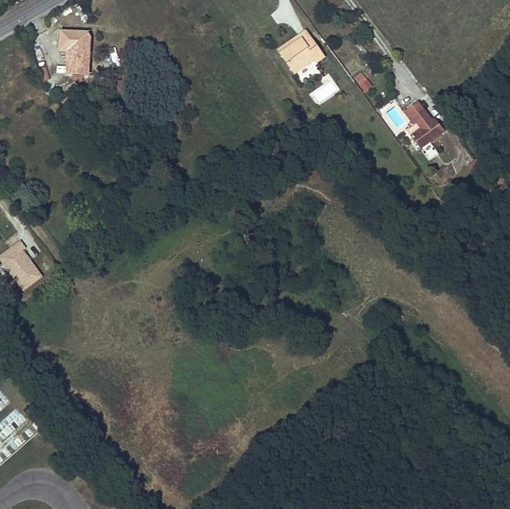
[(58,29),(57,50),(64,51),(89,51),(90,30),(58,29)]
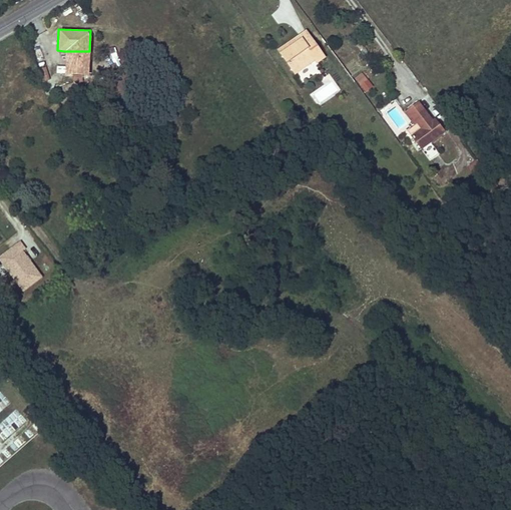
[(304,29),(285,43),(288,47),(307,33),(304,29)]
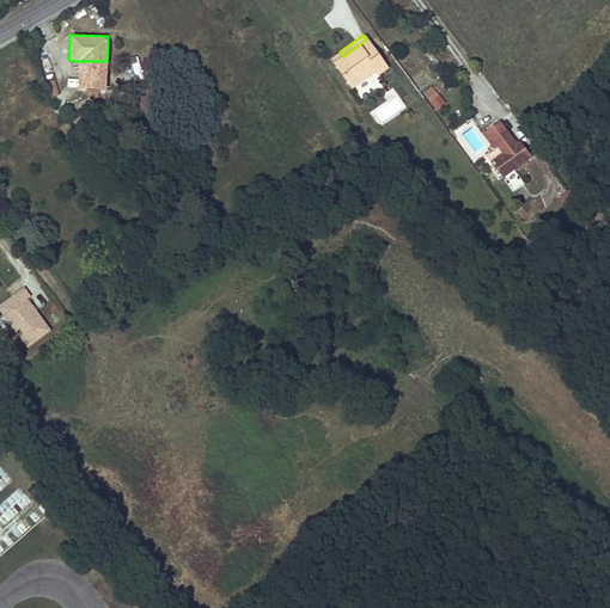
[(343,56),(340,51),(331,57),(351,84),(374,67),(377,71),(385,66),(366,40),(343,56)]
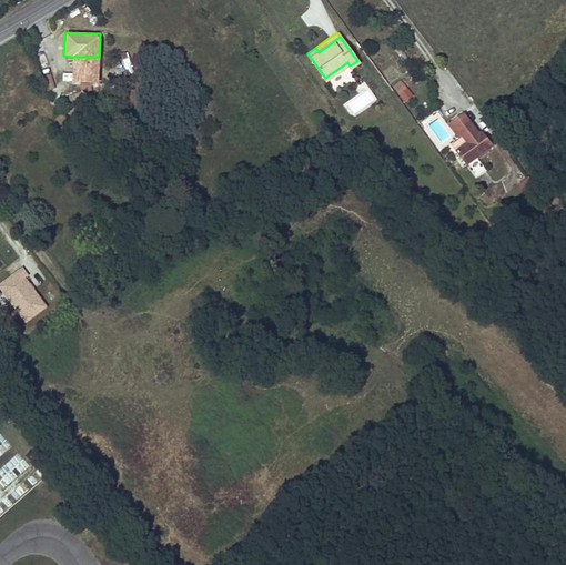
[(98,83),(99,57),(71,57),(70,82),(98,83)]
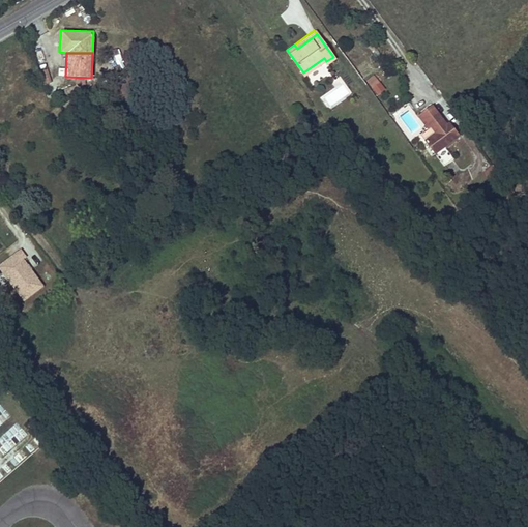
[(373,72),(365,78),(375,91),(383,86),(373,72)]
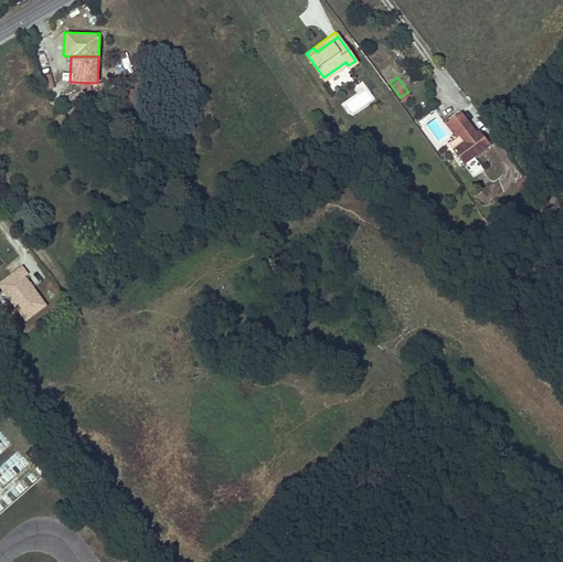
[(459,110),(445,122),(455,135),(458,133),(464,140),(453,148),(471,173),(481,166),(471,152),(487,141),(478,130),(475,131),(459,110)]
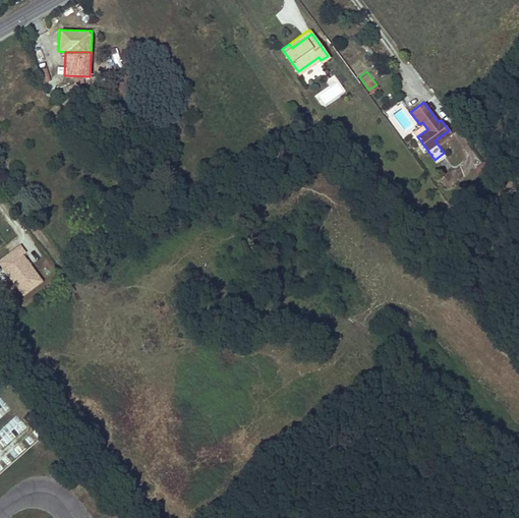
[(348,137),(343,144),(352,152),(358,147),(348,137)]
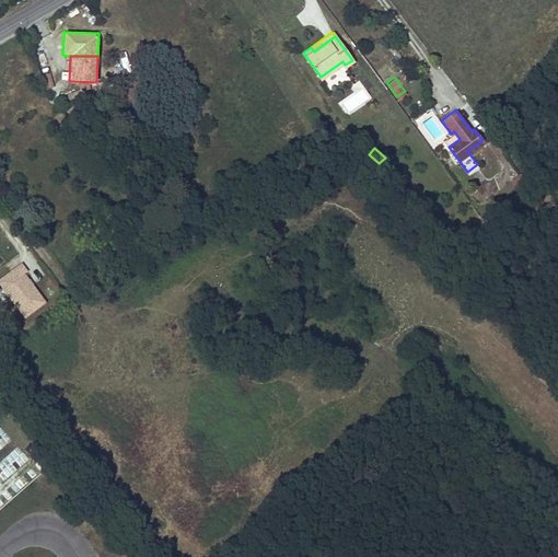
[(557,153),(543,167),(554,180),(557,175),(557,153)]
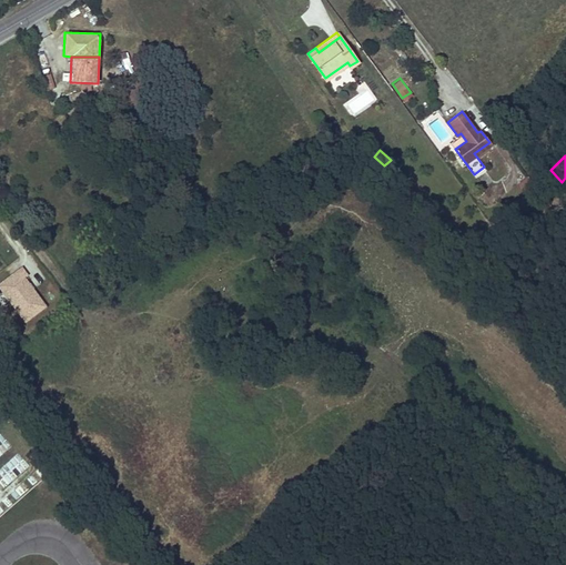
[(527,174),(518,182),(527,193),(535,184),(527,174)]
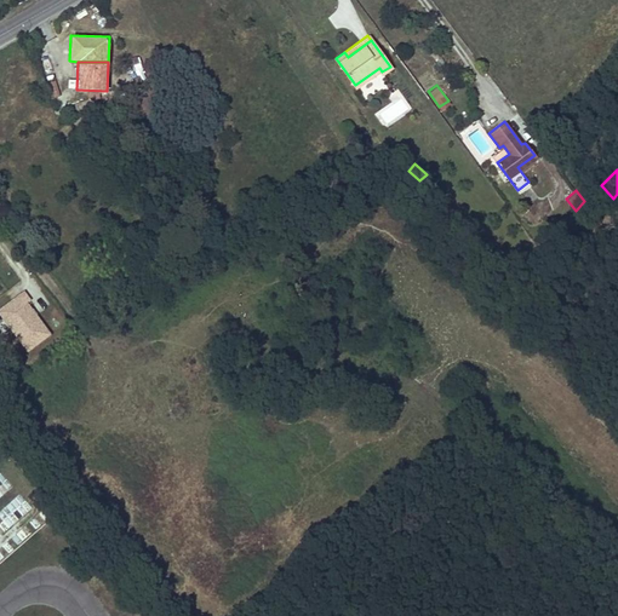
[(30,298),(24,291),(0,306),(0,314),(26,350),(50,333),(27,300),(30,298)]
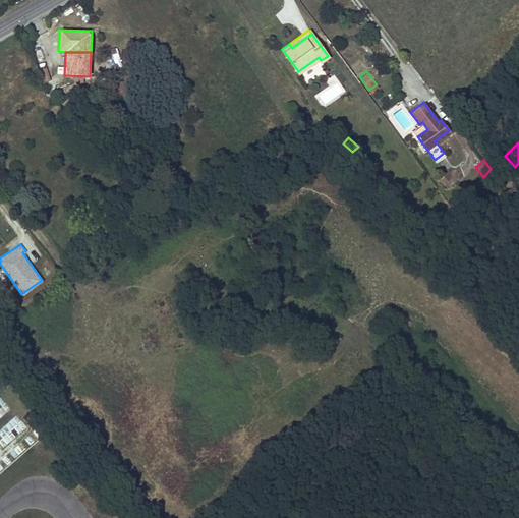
All buildings are outlined.
